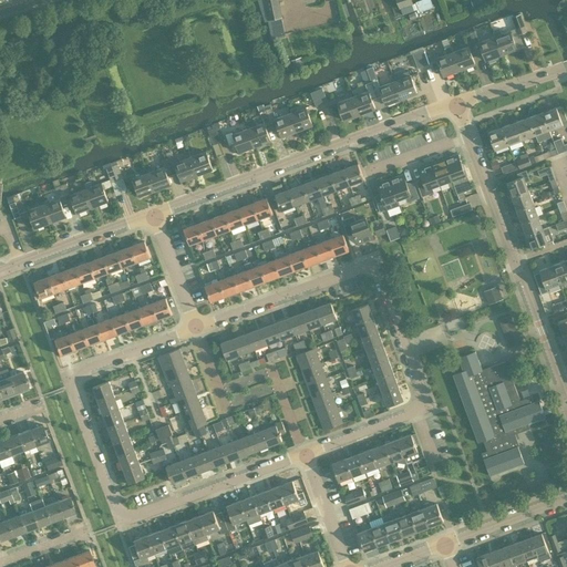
[(264,0),(268,19),(281,17),(278,0),(264,0)]
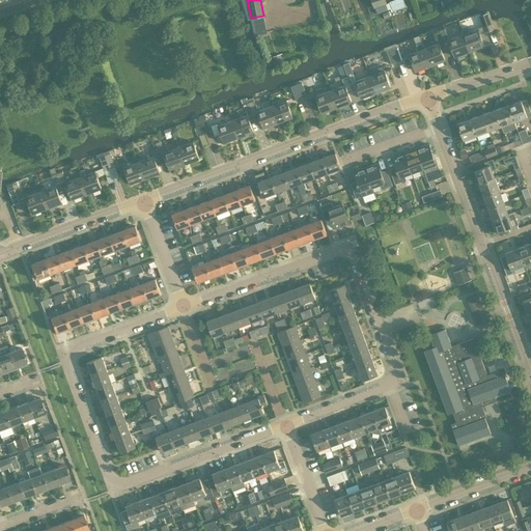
[(444,0),(445,1),(442,3),(445,9),(448,7),(459,3),(459,2),(457,0),(444,0)]
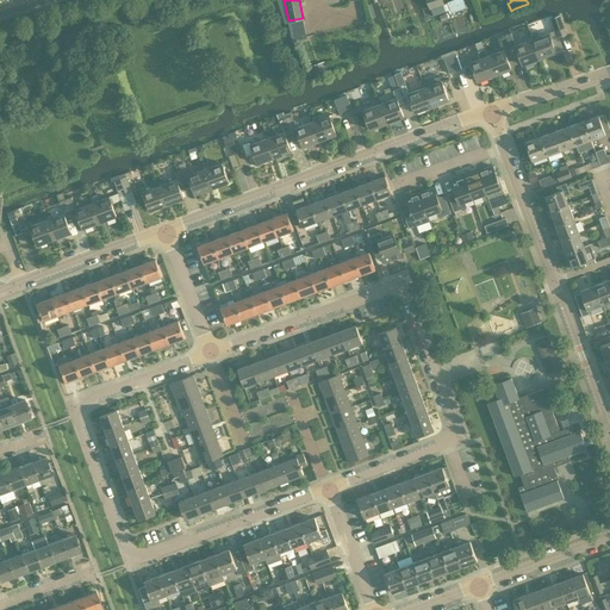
[(559,13),(551,17),(558,35),(559,35),(565,32),(559,13)]
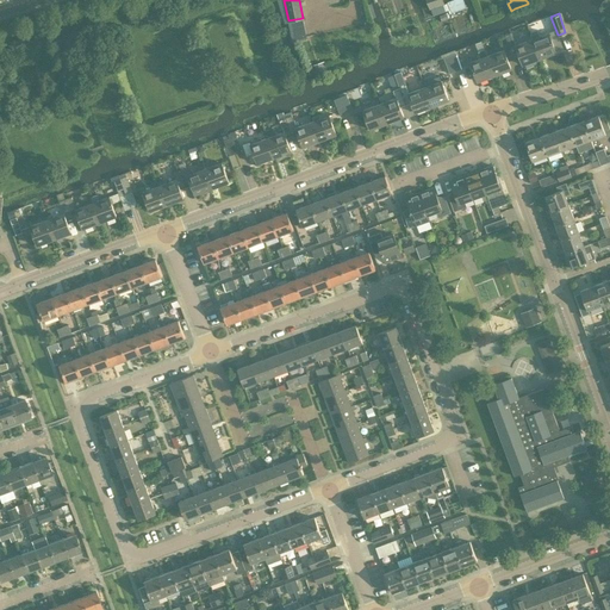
[(537,35),(530,37),(531,39),(539,60),(555,53),(565,50),(560,37),(555,39),(553,32),(549,33),(539,38),(537,35)]
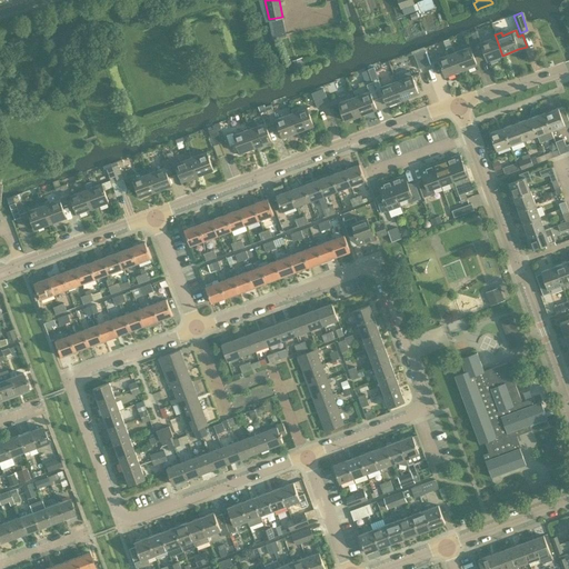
[(477,31),(471,33),(477,49),(479,56),(485,53),(487,61),(502,56),(496,37),(481,42),(477,31)]
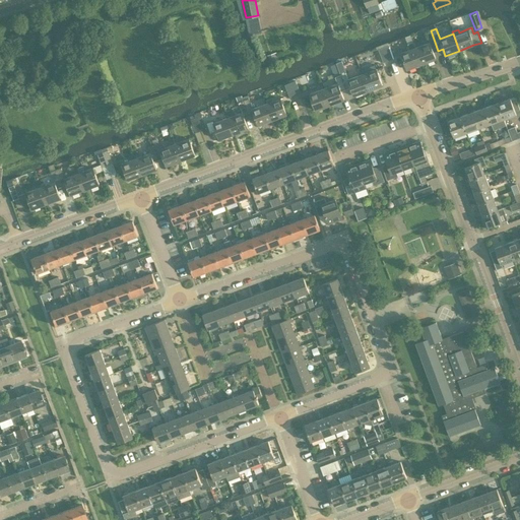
[(429,44),(415,48),(421,65),(436,60),(431,46),(436,45),(431,30),(425,33),(429,44)]
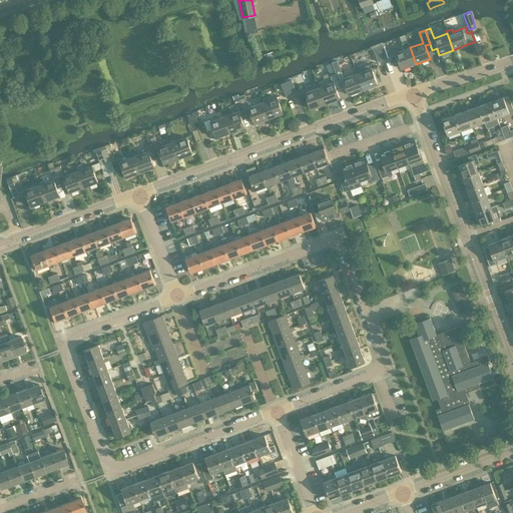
[(405,49),(396,53),(402,69),(416,64),(410,47),(407,42),(402,43),(405,49)]
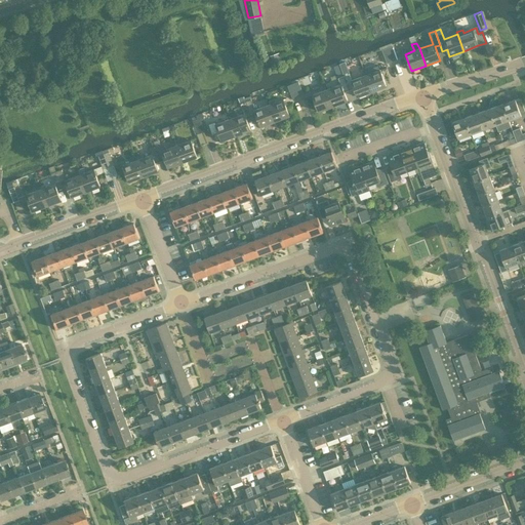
[(388,48),(392,62),(398,59),(393,46),(388,48)]
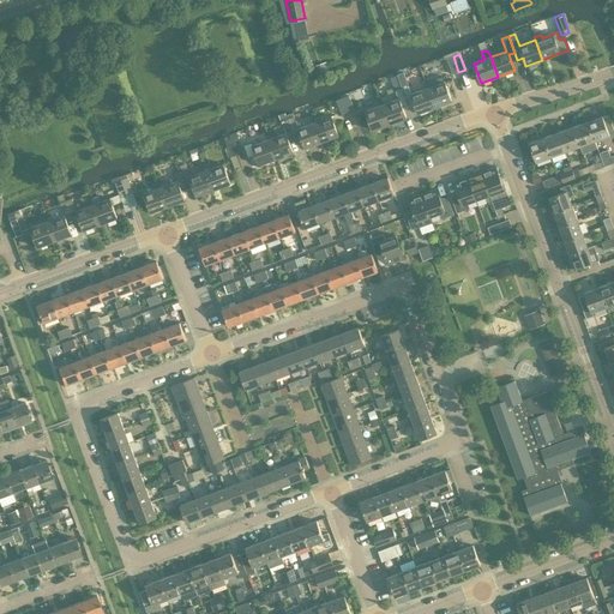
[(452,74),(458,72),(453,56),(446,59),(452,74)]
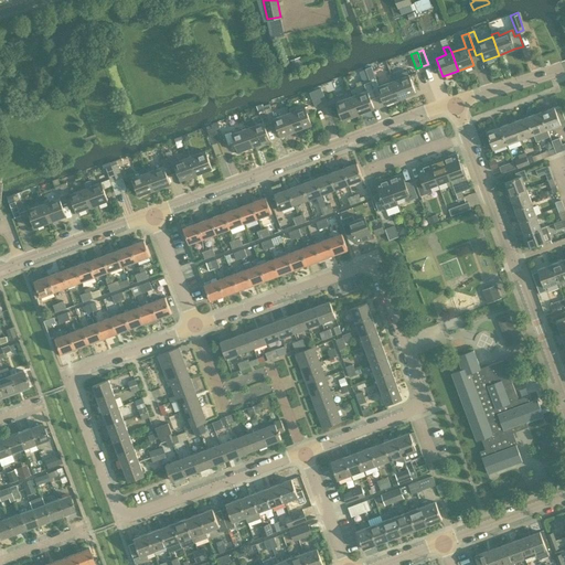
[(290,61),(292,68),(304,64),(300,57),(290,61)]
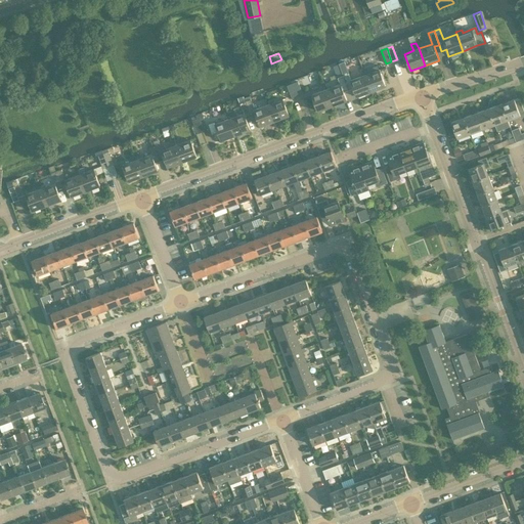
[(364,75),(370,91),(385,86),(379,70),(364,75)]
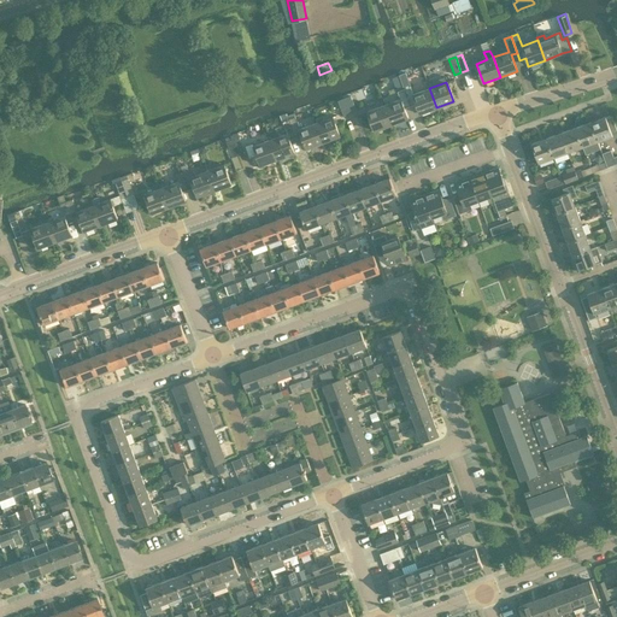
[(419,113),(436,107),(429,88),(413,94),(411,87),(404,89),(410,105),(416,103),(419,113)]
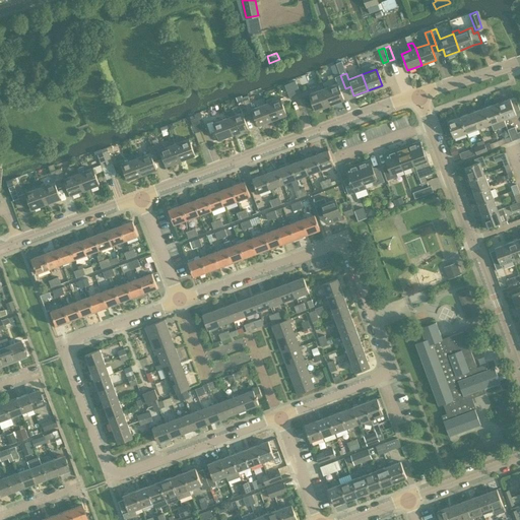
[(345,88),(340,75),(335,77),(337,84),(323,89),(329,105),(343,100),(340,90),(345,88)]
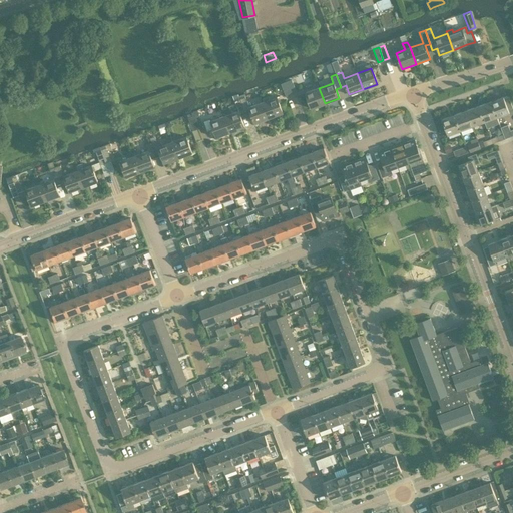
[(286,81),(291,95),(296,93),(291,80),(286,81)]
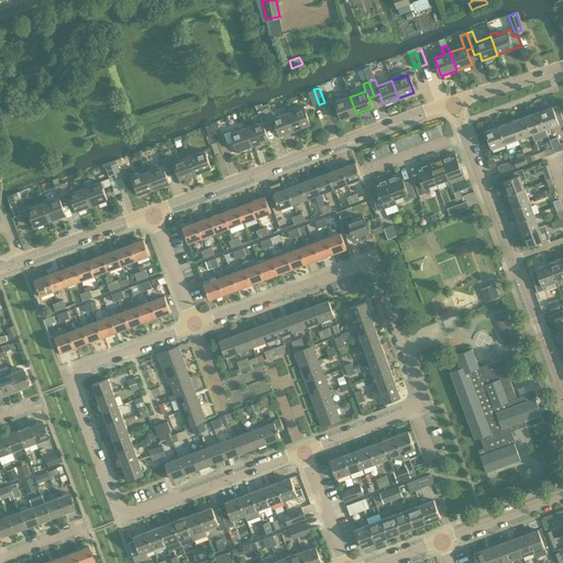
[(313,106),(319,105),(313,89),(308,91),(313,106)]
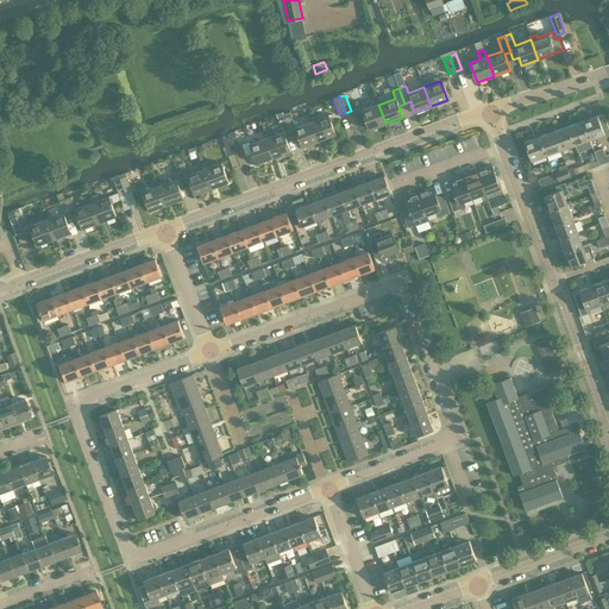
[(385,123),(378,105),(362,111),(369,129),(385,123)]
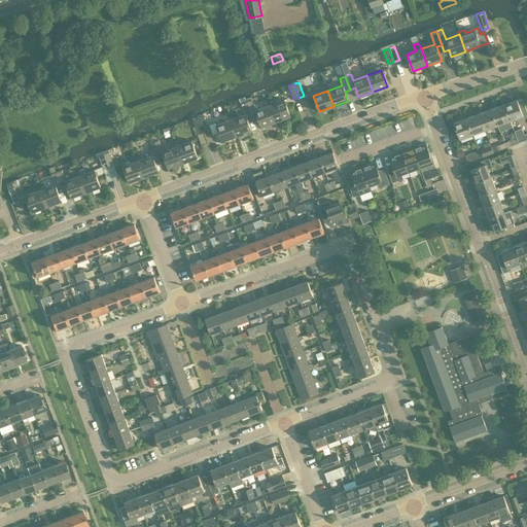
[(276,121),(270,105),(255,110),(251,100),(246,102),(251,116),(256,114),(261,128),(276,121)]
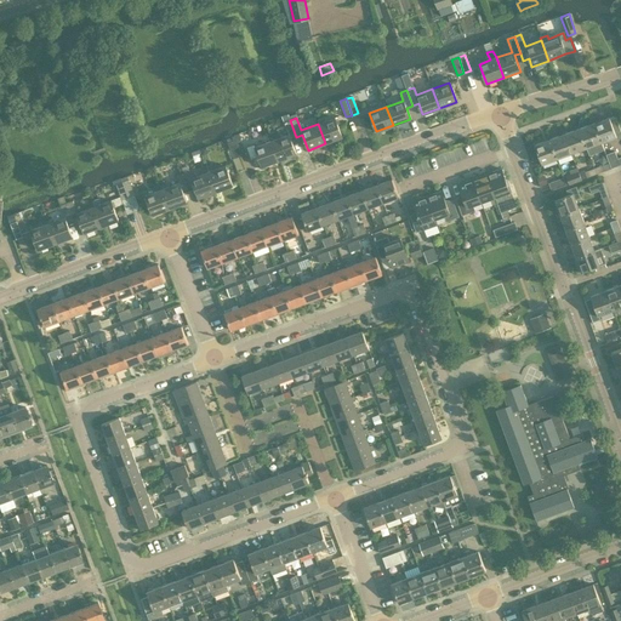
[(335,118),(318,124),(325,143),(342,137),(335,118)]
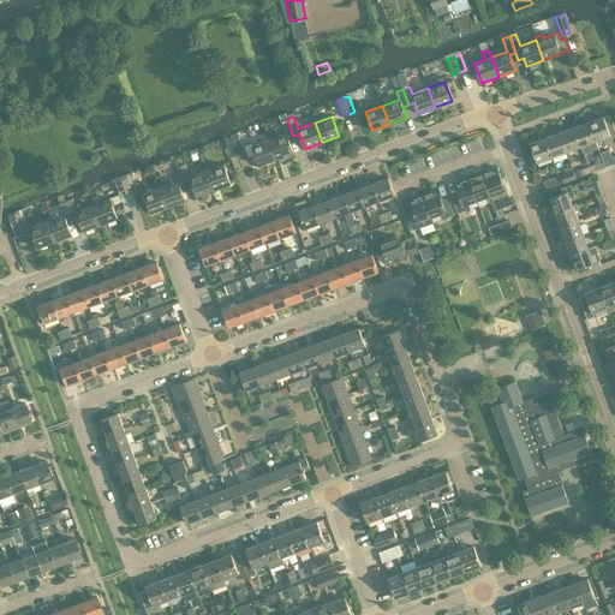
[(603,117),(589,123),(596,142),(610,136),(611,138),(614,136),(614,131),(609,117),(604,119),(603,117)]
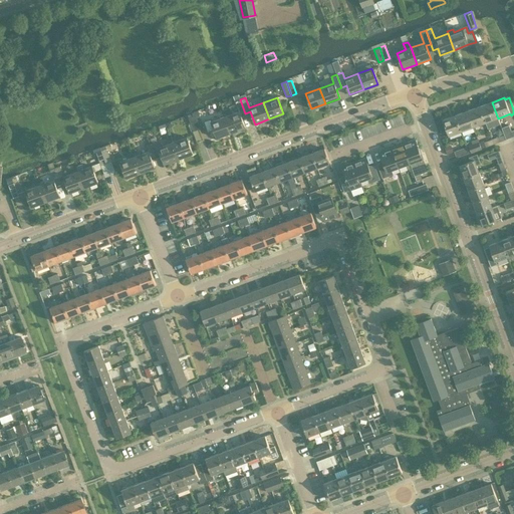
[(240,114),(245,113),(240,99),(235,101),(239,111),(226,116),(232,133),(245,127),(240,114)]
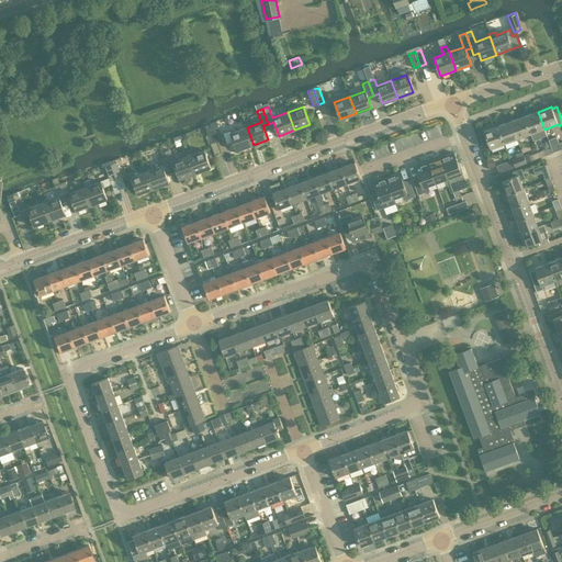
[(538,112),(524,116),(530,134),(532,141),(547,136),(544,130),(538,112)]
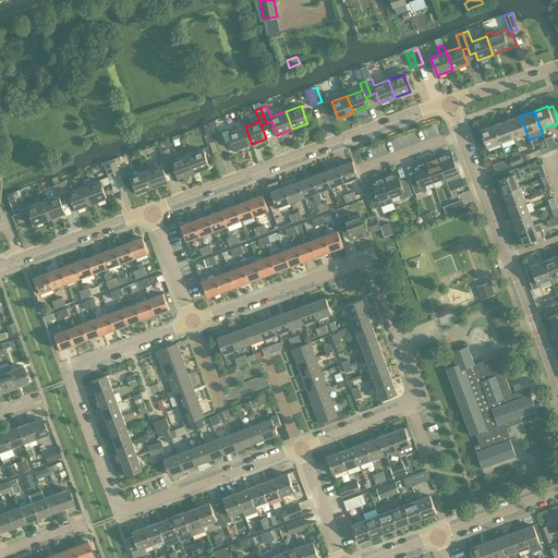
[(520,116),(507,121),(513,138),(526,133),(520,116)]
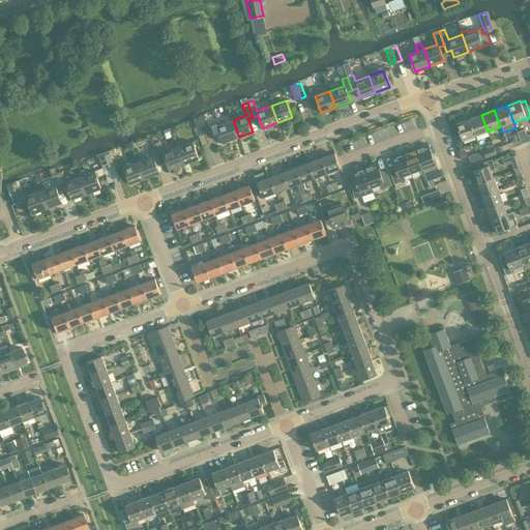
[(481,115),(469,119),(475,136),(488,131),(481,115)]
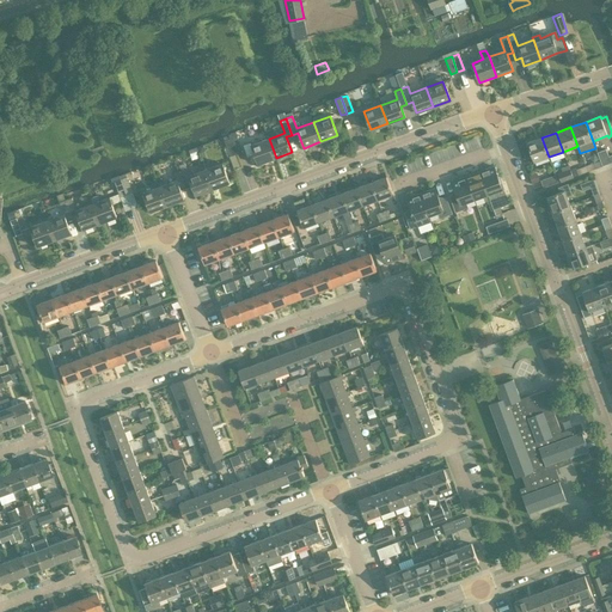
[(231,139),(237,154),(243,152),(237,136),(231,139)]
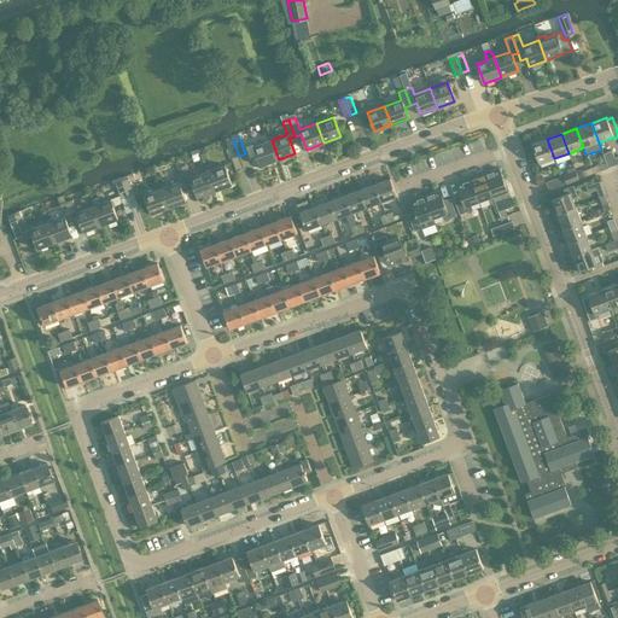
[(547,139),(531,145),(538,164),(554,158),(547,139)]
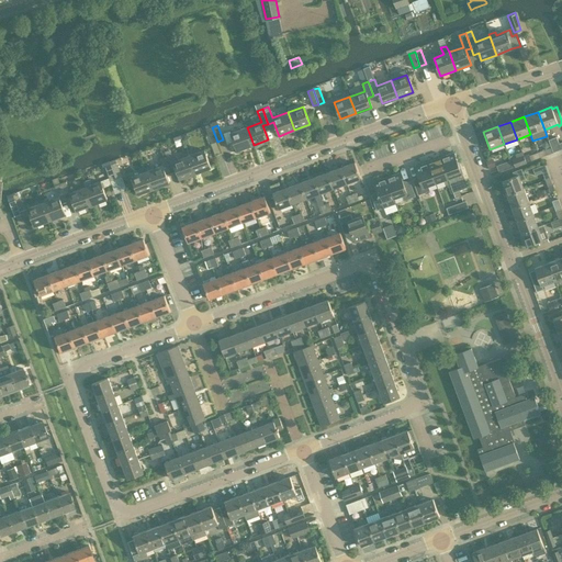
[(211,144),(217,142),(212,127),(206,130),(211,144)]
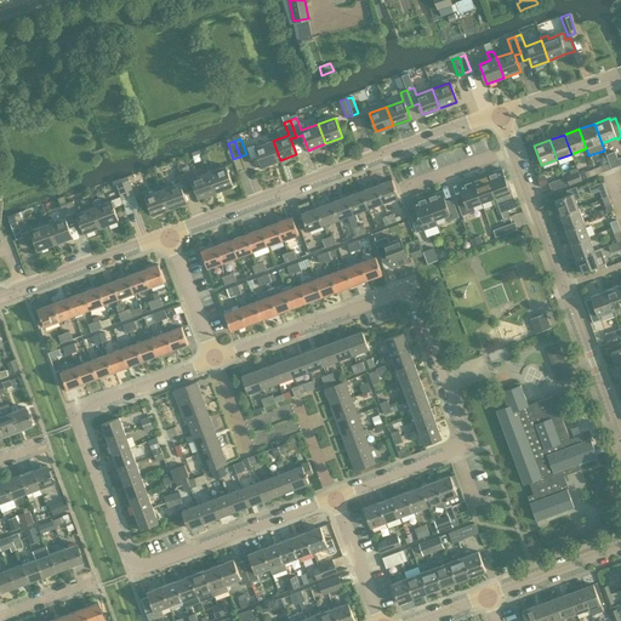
[(280,160),(273,141),(255,147),(254,144),(246,147),(251,159),(258,157),(262,167),(280,160)]
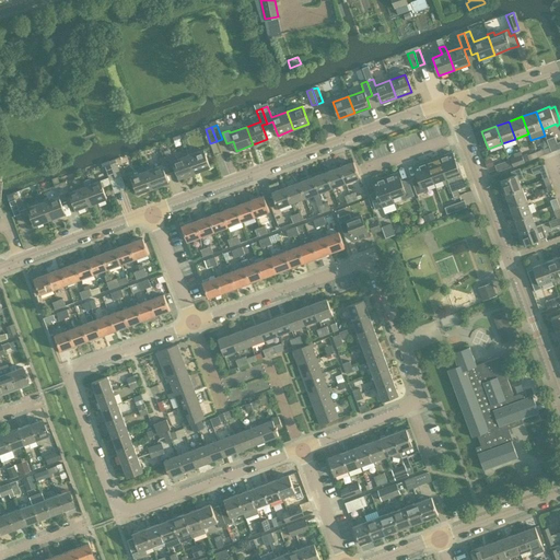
[(549,147),(549,148),(550,152),(559,149),(559,135),(553,137),(557,144),(549,147)]
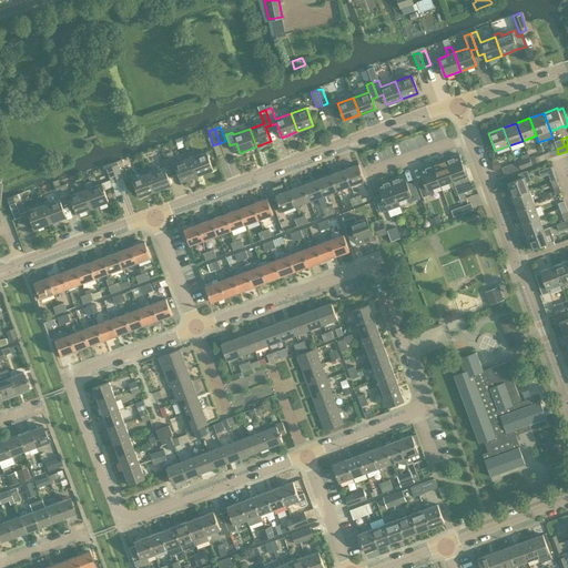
[(191,158),(198,175),(213,170),(206,152),(191,158)]
